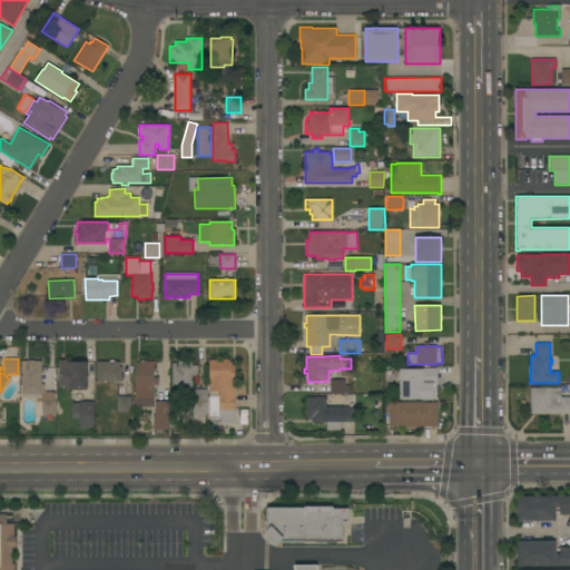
[(235,410),(234,410),(234,423),(220,423),(220,410),(219,410),(219,391),(209,391),(209,360),(222,360),(222,359),(228,359),(228,360),(231,360),(231,362),(232,362),(232,365),(235,365),(235,410)]
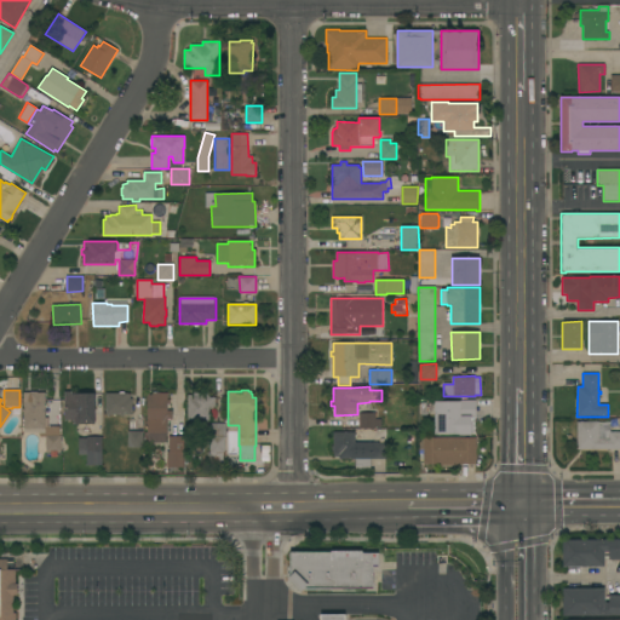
[(45,428),(23,428),(23,392),(30,392),(30,391),(38,391),(38,392),(45,392),(45,428)]
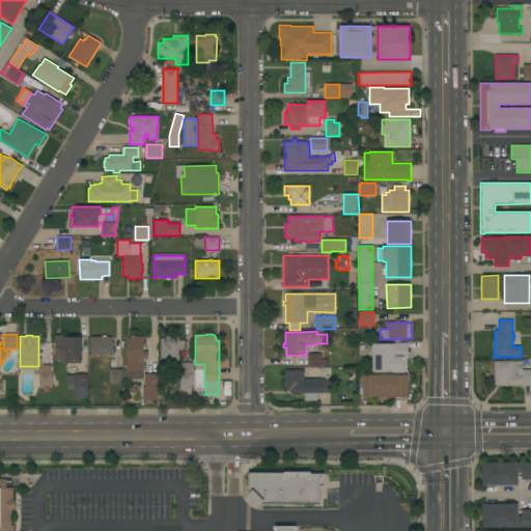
[(82,363),(62,363),(62,360),(56,360),(55,335),(61,335),(61,337),(81,337),(82,363)]
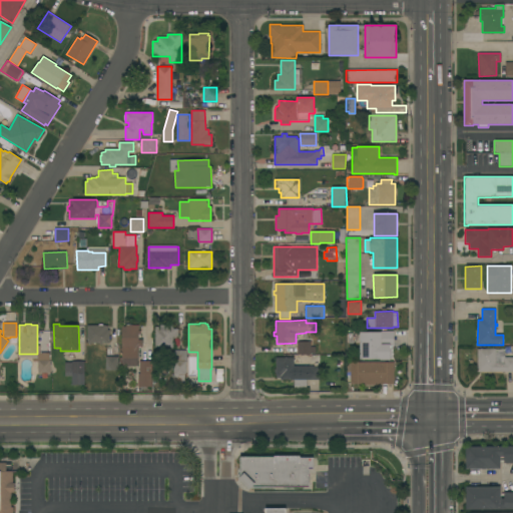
[(102,343),(102,345),(100,345),(100,343),(87,343),(87,325),(107,325),(107,330),(109,330),(109,343),(102,343)]
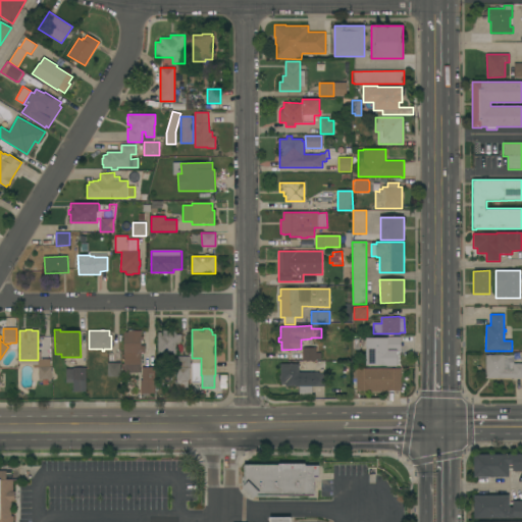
[(155,393),(140,394),(140,373),(129,373),(129,365),(124,365),(123,332),(128,332),(128,330),(142,330),(142,336),(144,336),(144,340),(142,340),(142,346),(146,346),(146,353),(155,353),(155,393)]
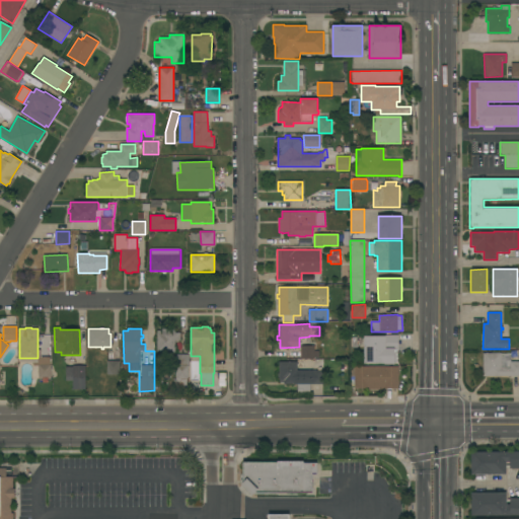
[(157,352),(157,332),(157,330),(161,330),(161,328),(175,328),(175,332),(180,332),(180,341),(175,341),(175,352),(157,352)]
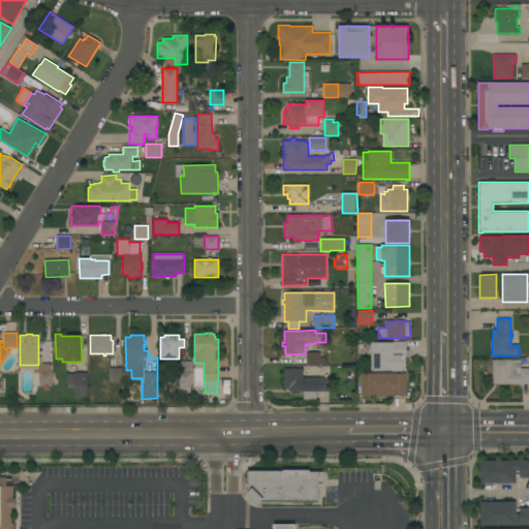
[(41,361),(41,352),(39,352),(38,341),(51,341),(52,361),(41,361)]
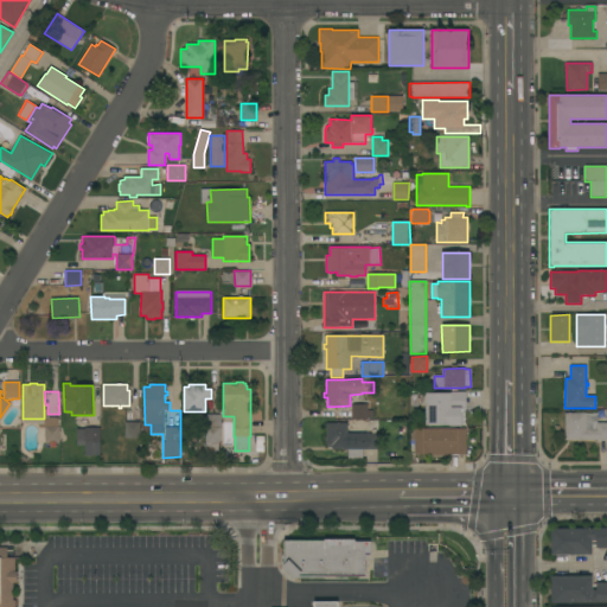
[(426,393),(448,393),(466,393),(466,409),(465,409),(465,425),(461,425),(461,426),(449,426),(449,425),(426,425),(426,393)]
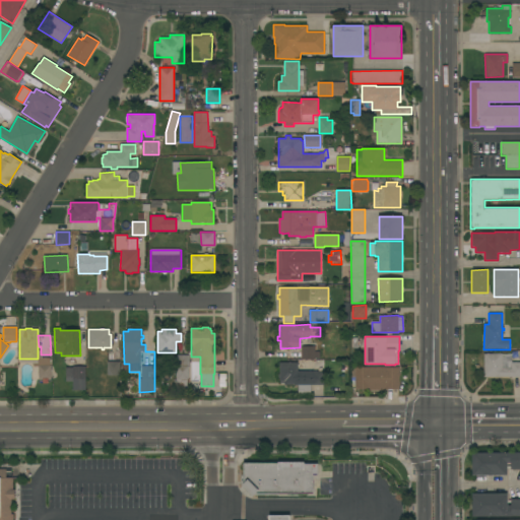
[(302,346),(315,346),(315,351),(319,351),(319,358),(315,358),(315,360),(301,360),(302,346)]
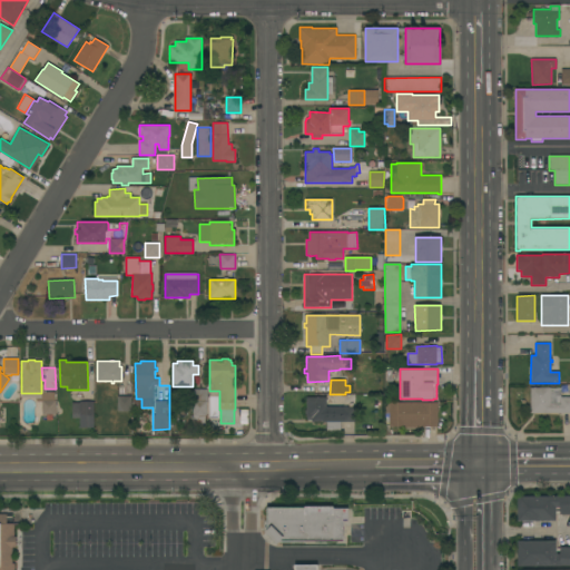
[(55,391),(55,400),(36,401),(35,394),(42,394),(41,383),(43,383),(43,392),(55,391)]
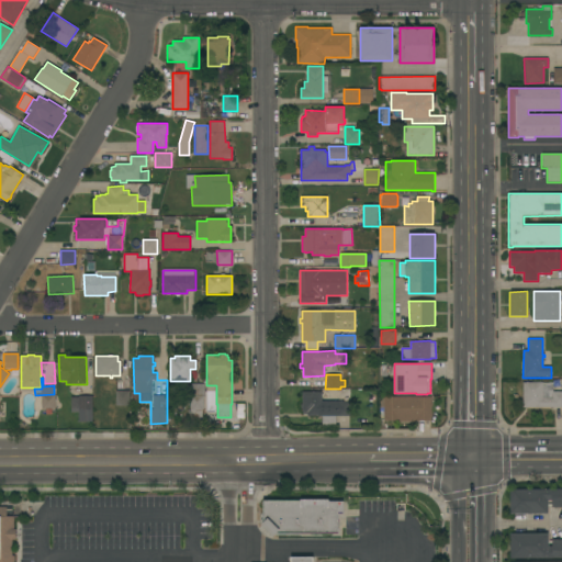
[(523,382),(542,382),(542,398),(552,398),(552,392),(561,392),(561,407),(552,407),(552,406),(523,406),(523,382)]
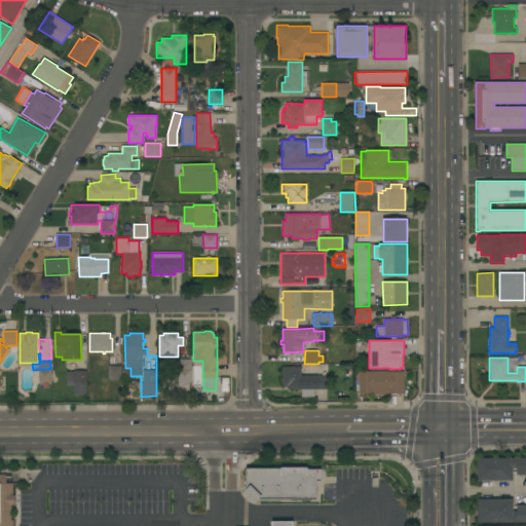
[(191,371),(190,371),(190,391),(178,391),(178,370),(179,370),(179,359),(191,359),(191,371)]
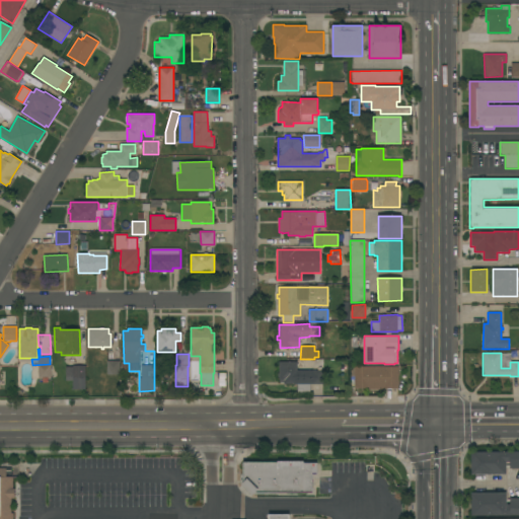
[(120,361),(120,374),(107,374),(107,361),(120,361)]
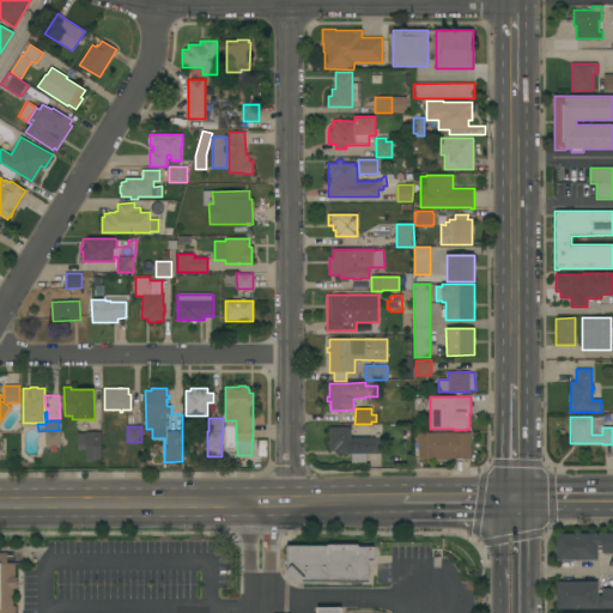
[(351,428),(351,437),(366,437),(366,454),(365,454),(366,465),(351,465),(351,454),(335,454),(335,451),(331,451),(331,449),(329,449),(329,447),(328,445),(328,442),(329,441),(329,428),(351,428)]
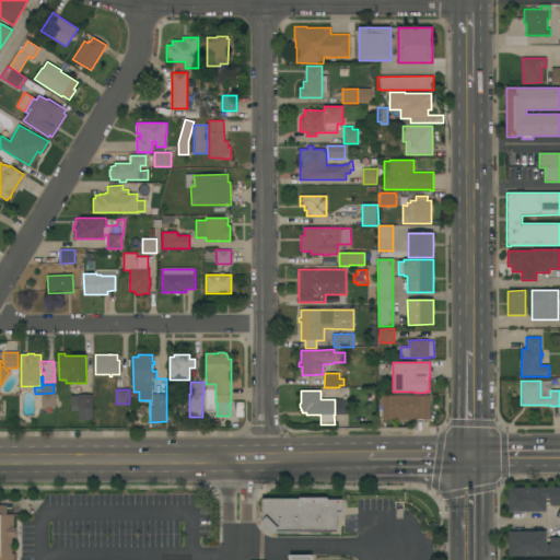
[(55,408),(42,408),(42,394),(55,393),(55,408)]
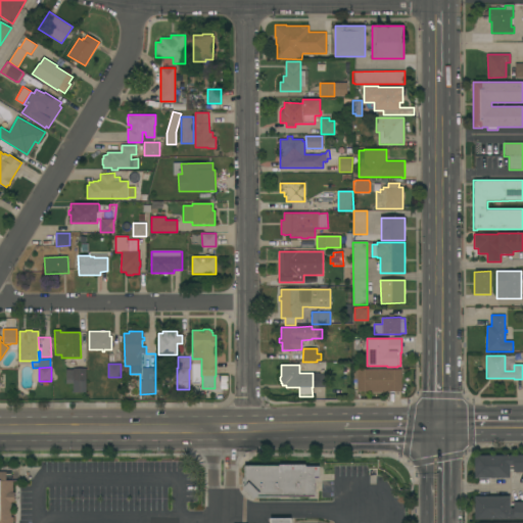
[(86,392),(74,392),(74,383),(66,383),(66,369),(86,369),(86,392)]
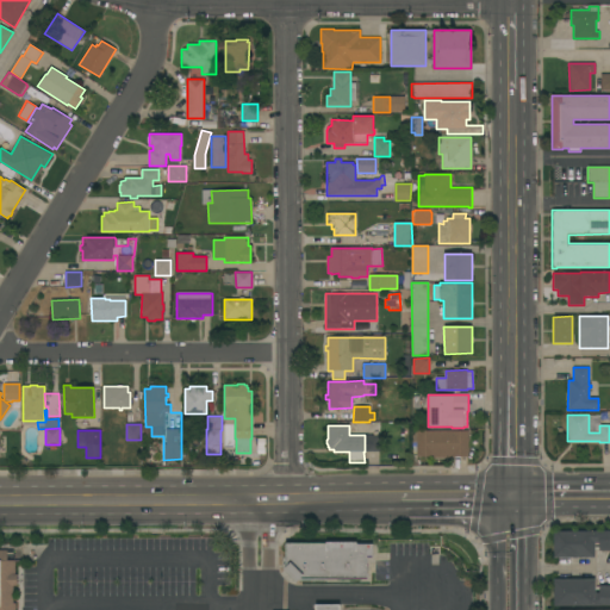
[(468,430),(468,456),(453,456),(453,458),(433,458),(433,456),(416,456),(416,443),(412,443),(412,431),(468,430)]
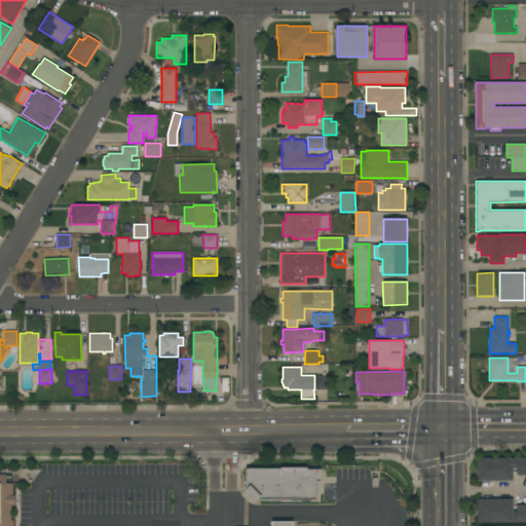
[(315,375),(328,375),(328,389),(315,389),(315,375)]
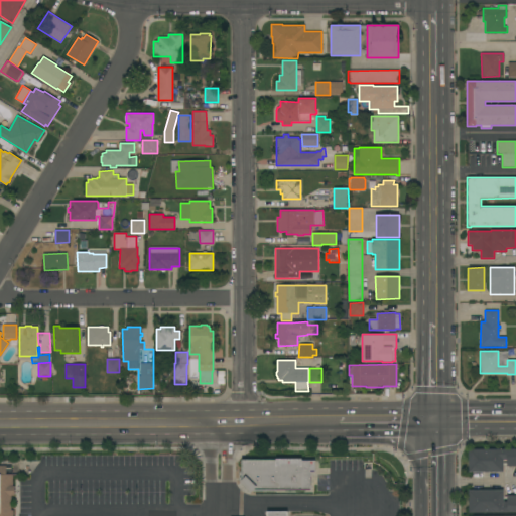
[(468,449),(515,448),(515,466),(506,466),(506,460),(503,460),(503,472),(469,472),(468,449)]
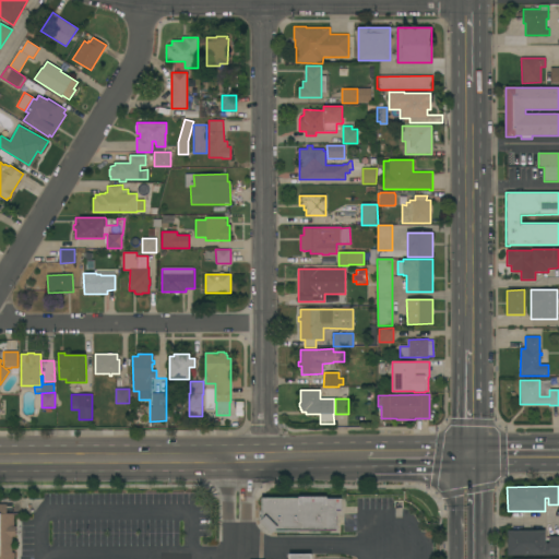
[(272,533),(259,521),(262,518),(262,498),(298,498),(298,497),(326,497),(326,498),(342,498),(342,511),(337,511),(337,531),(273,532),(272,533)]
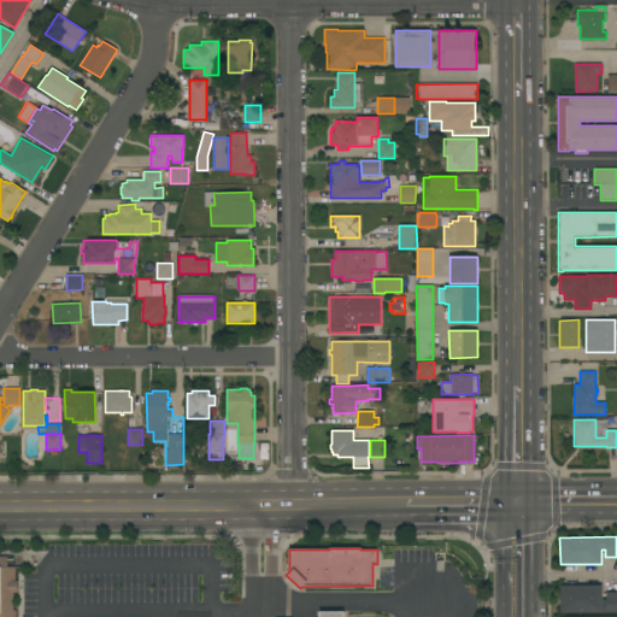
[(0,616),(0,557),(7,557),(7,566),(15,566),(15,581),(17,581),(17,592),(13,592),(13,610),(16,610),(16,616),(0,616)]
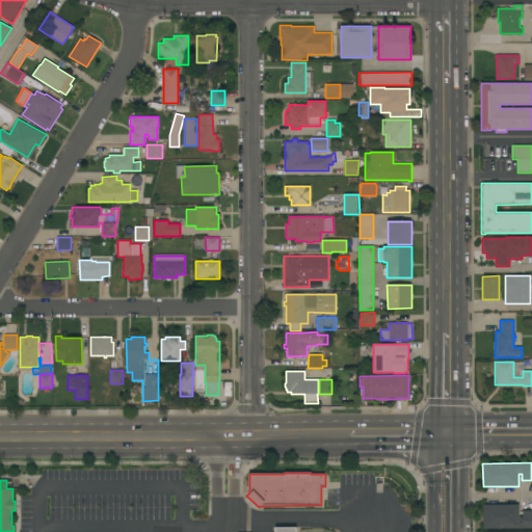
[(531,528),(483,529),(483,505),(520,505),(520,517),(523,517),(523,511),(531,511),(531,528)]
